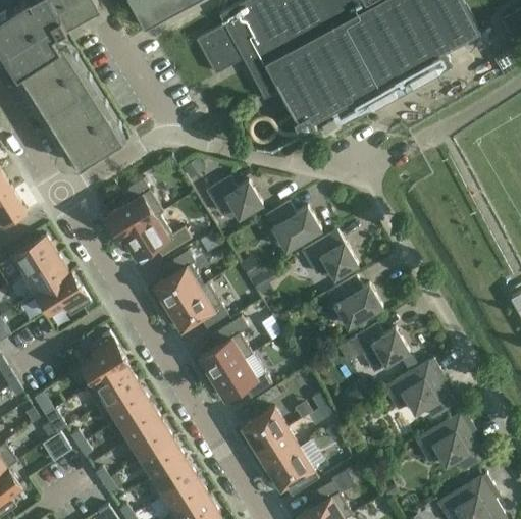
[(19,71),(81,166),(123,138),(61,42),(58,43),(53,34),(100,7),(96,0),(21,0),(12,6),(11,6),(0,12),(0,46),(16,73),(19,71)]
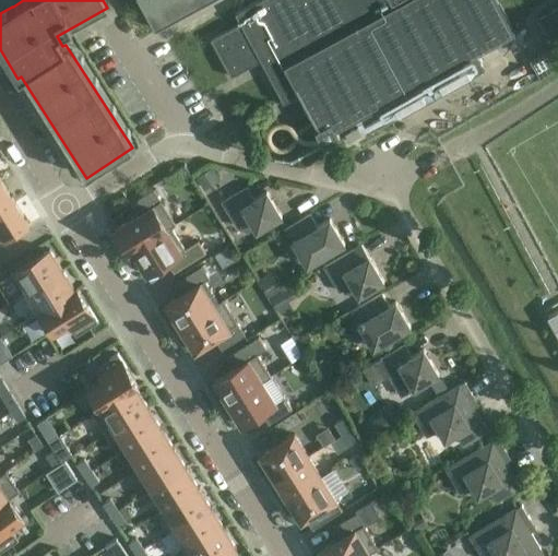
[(135,0),(151,31),(209,0),(135,0)]
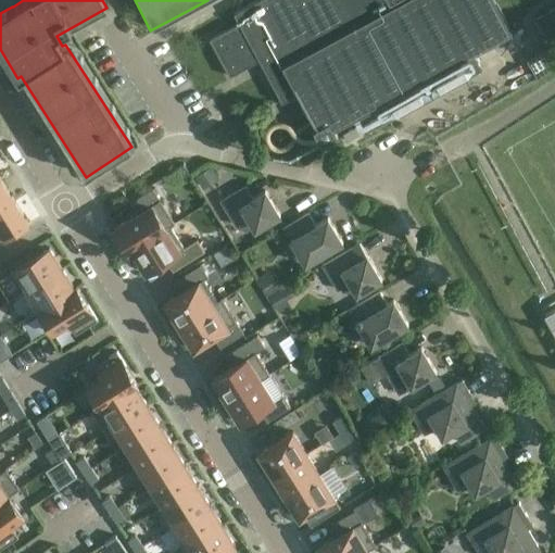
[(264,0),(234,17),(235,19),(236,22),(239,27),(259,63),(260,65),(280,102),(280,103),(281,105),(298,97),(317,130),(314,133),(320,145),(322,147),(337,139),(332,132),(360,117),(368,134),(388,123),(396,117),(480,72),(471,57),(509,36),(511,35),(501,19),(491,0),(264,0)]
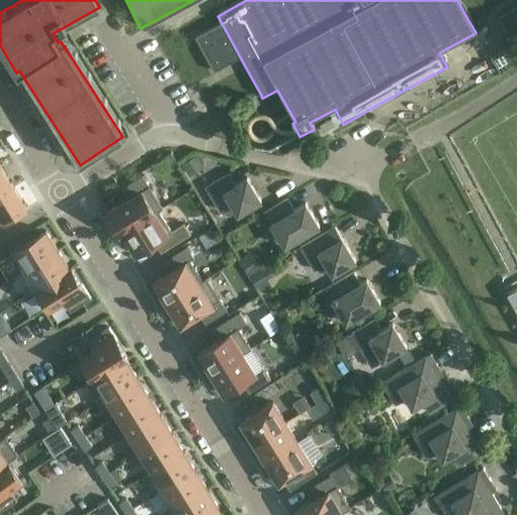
[(223,25),(195,39),(213,74),(241,59),(223,25)]
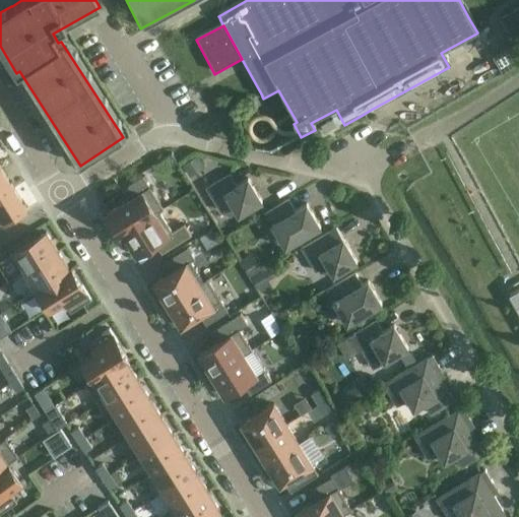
[(204,170),(197,157),(182,167),(190,179),(204,170)]
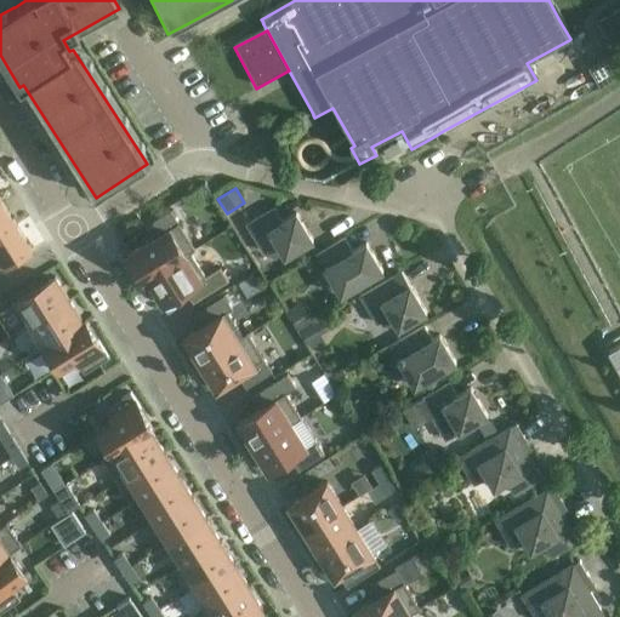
[(0,236),(15,228),(0,204),(0,236)]
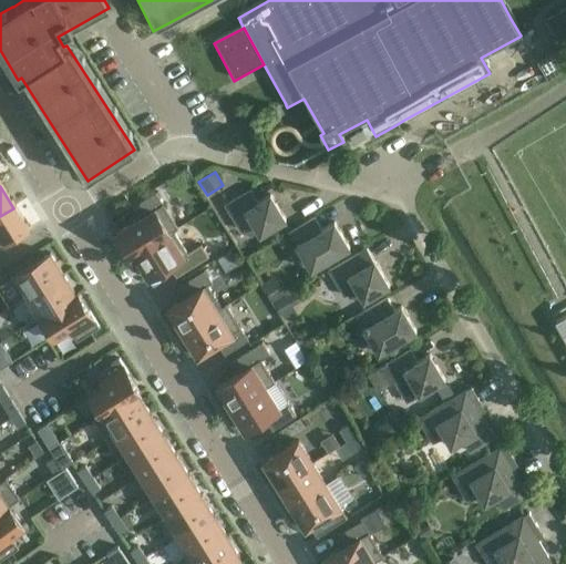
[(225,208),(240,234),(251,226),(259,238),(285,223),(269,197),(257,205),(250,193),(225,208)]
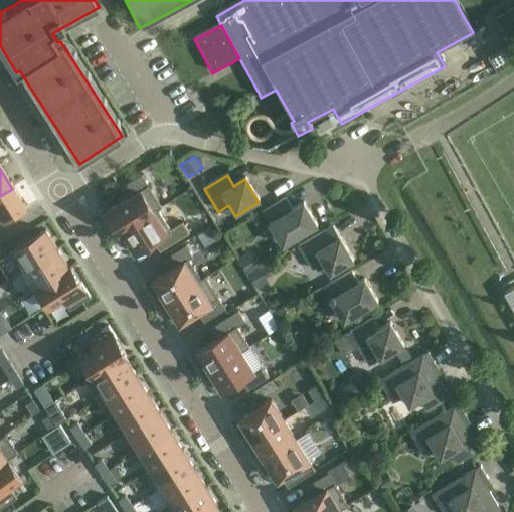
[(104,212),(103,212),(118,235),(120,234),(156,211),(161,209),(141,177),(120,190),(125,198),(104,212)]
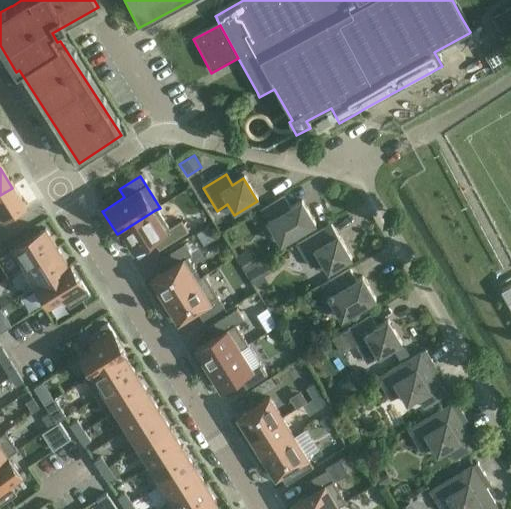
[(0,224),(4,222),(25,209),(26,209),(12,188),(0,195),(0,224)]
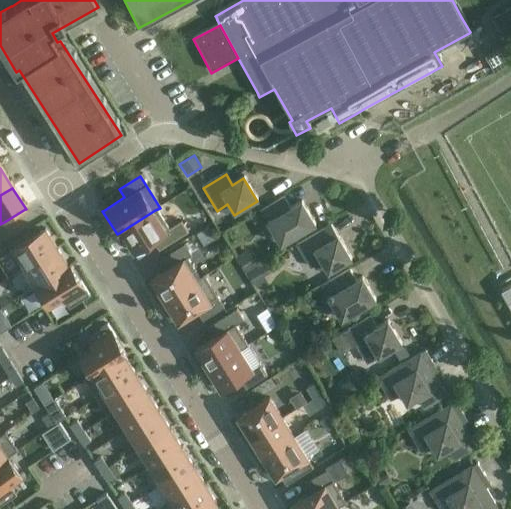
[(292,240),(315,227),(301,203),(290,210),(283,199),(260,213),(280,246),(291,240),(292,240)]
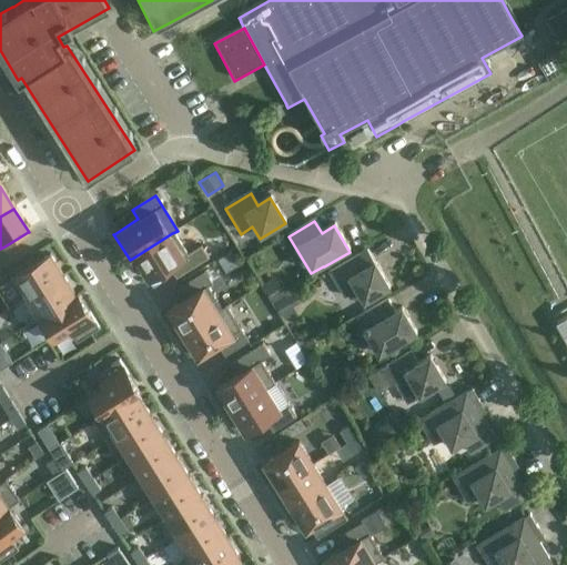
[(172,233),(132,259),(134,261),(148,282),(169,269),(175,280),(208,260),(200,246),(186,255),(172,233)]
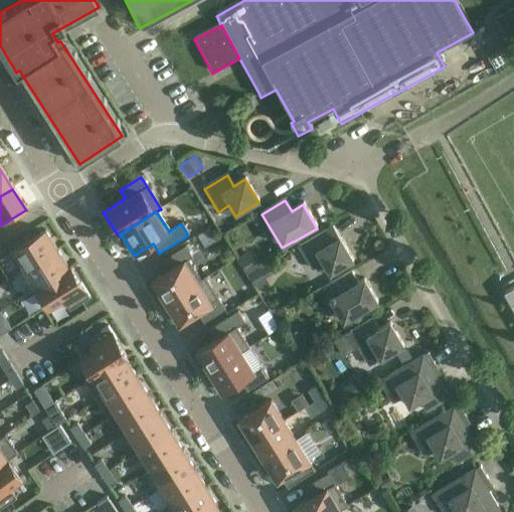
[(327,231),(298,248),(312,272),(323,266),(330,277),(353,263),(339,239),(333,228),(327,231)]
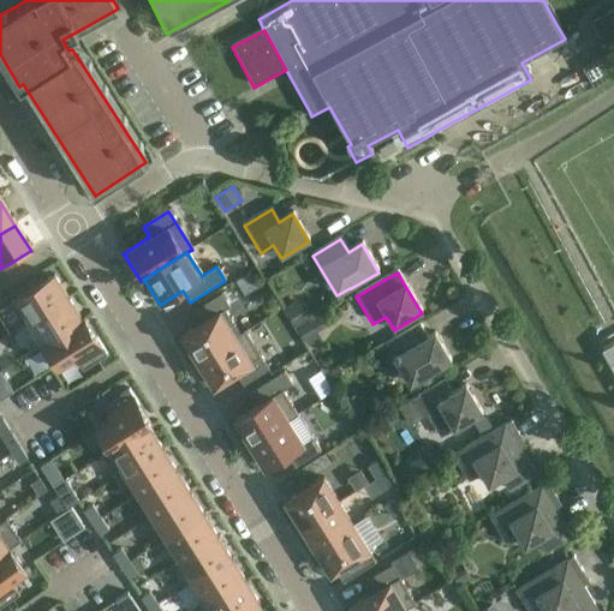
[(25,325),(67,300),(53,277),(11,303),(25,325)]
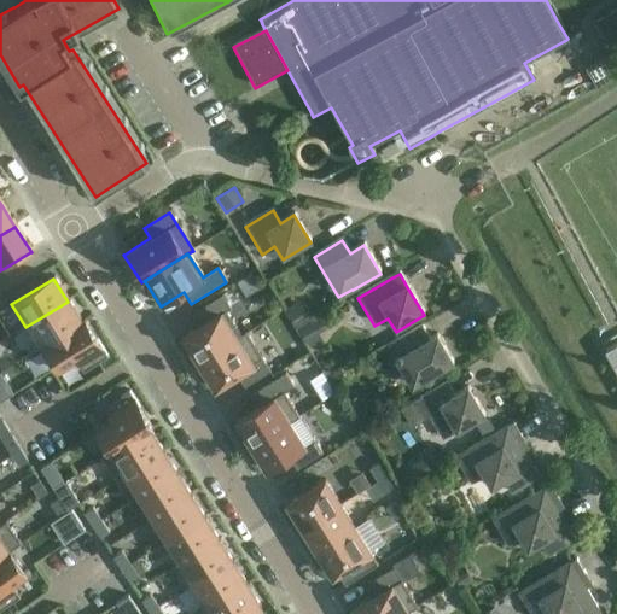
[(203,323),(180,338),(196,364),(239,337),(225,314),(230,310),(221,297),(197,313),(203,323)]
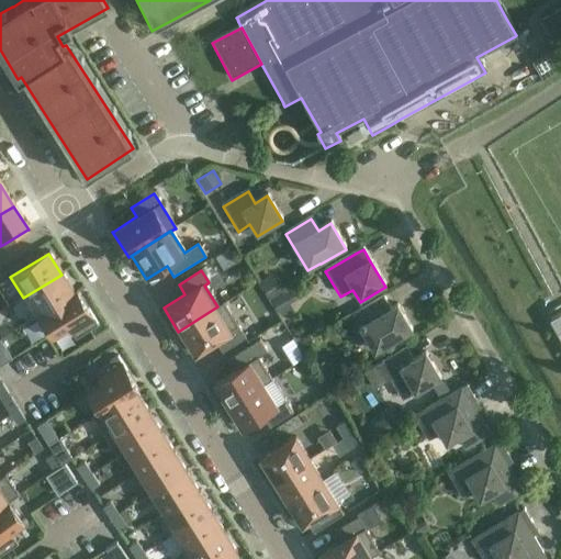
[(76,292),(74,293),(62,275),(23,298),(36,319),(77,293),(76,292)]
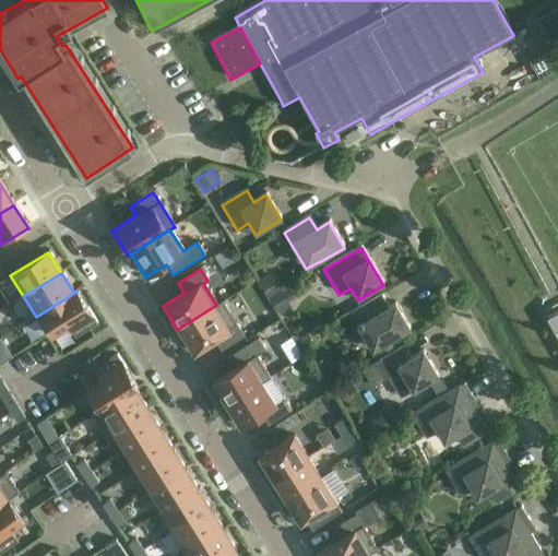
[(270,274),(258,282),(270,300),(282,293),(270,274)]
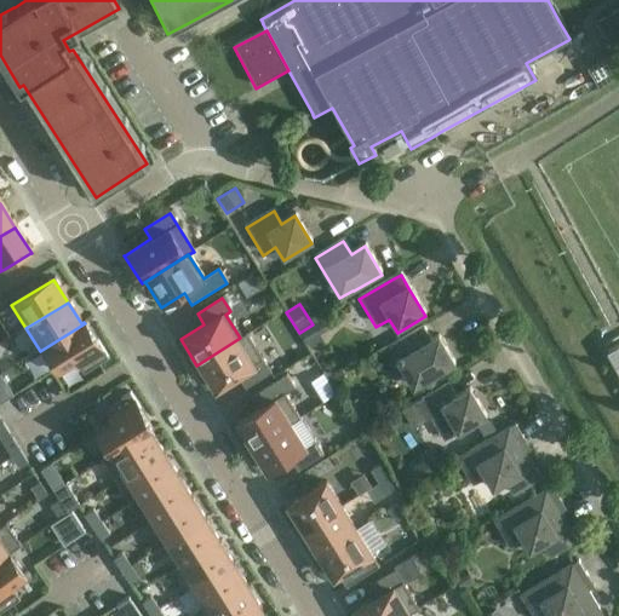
[(590,315),(578,322),(585,335),(597,328),(590,315)]
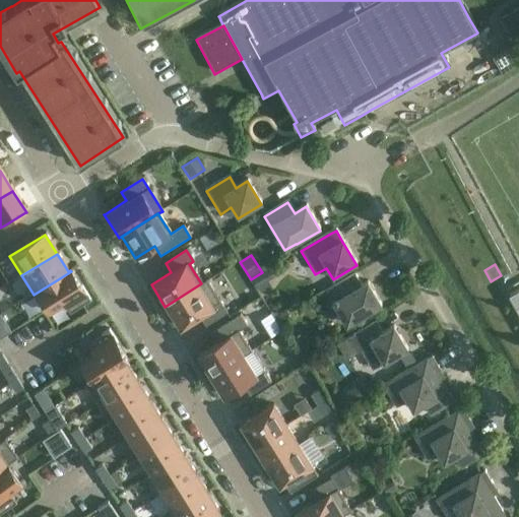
[(69,314),(90,302),(71,271),(34,295),(46,314),(63,304),(69,314)]
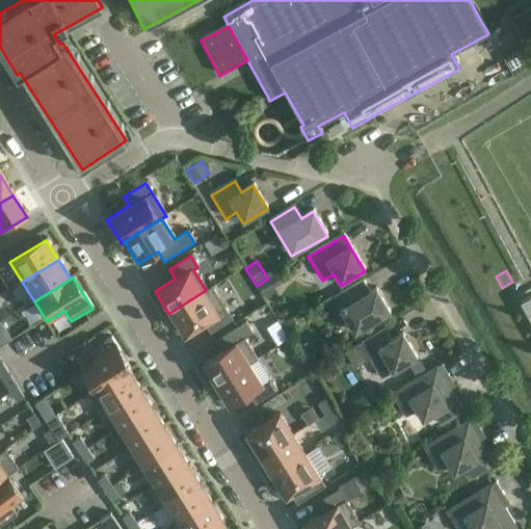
[(268,279),(257,286),(265,300),(276,293),(274,289),(268,279)]
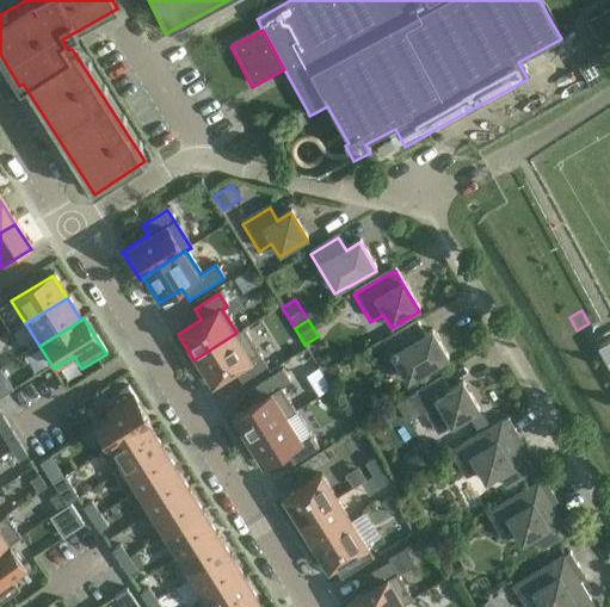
[(420,377),(448,360),(431,333),(424,338),(417,324),(383,344),(407,384),(420,377)]
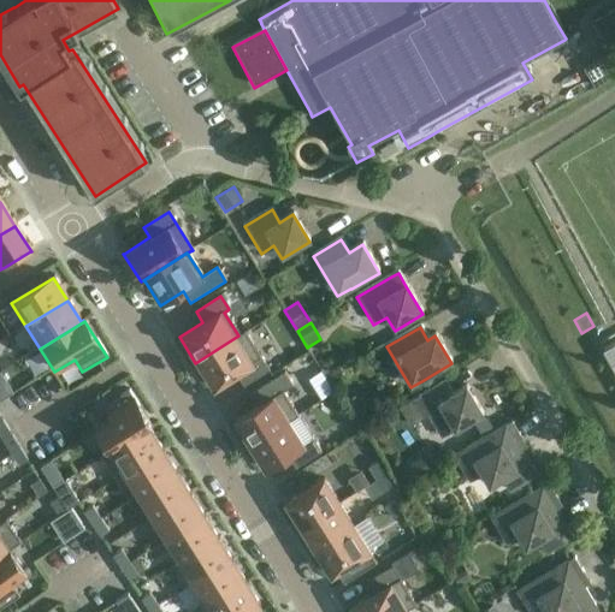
[(238,336),(195,363),(213,391),(236,378),(243,388),(268,372),(243,333),(238,336)]
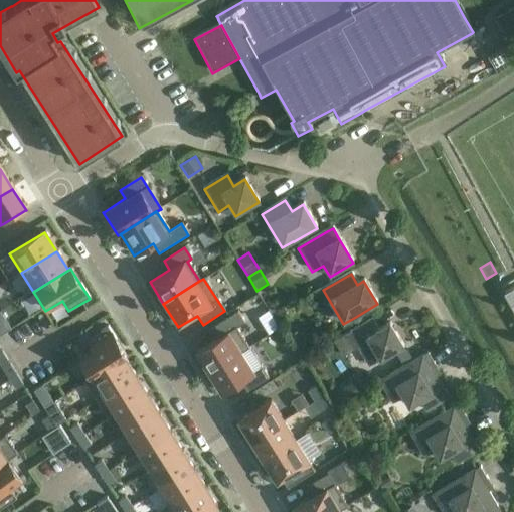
[(513,286),(501,294),(513,316),(513,286)]
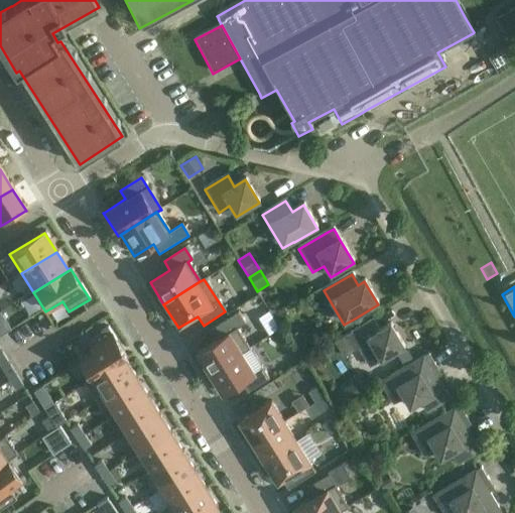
[(215,343),(196,355),(208,375),(243,354),(249,350),(236,330),(238,329),(239,328),(245,325),(238,313),(209,332),(215,341),(215,343)]
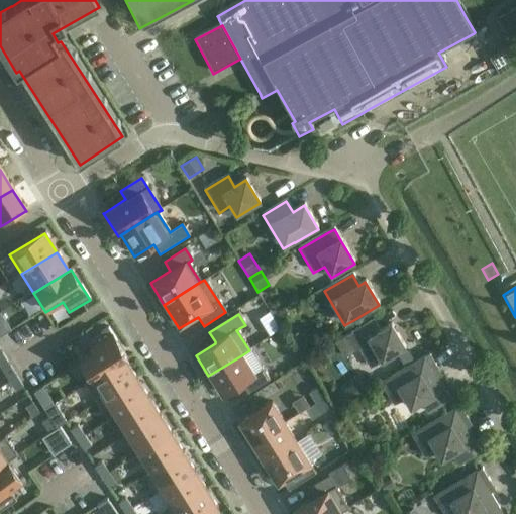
[(0,336),(10,331),(0,316),(0,336)]
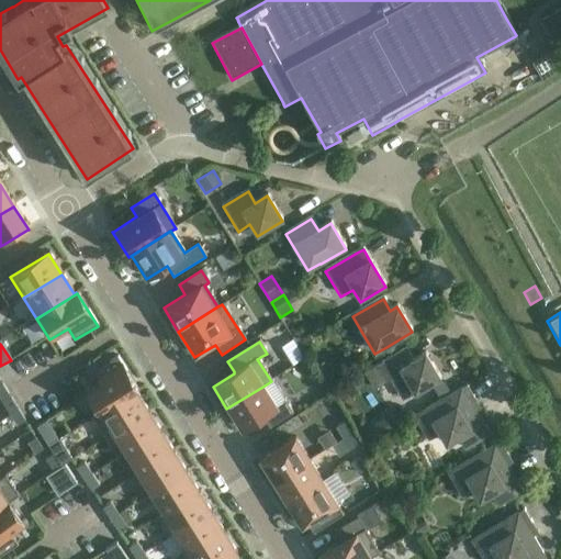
[(381,365),(362,375),(372,391),(390,380),(403,402),(414,394),(415,395),(440,380),(425,355),(413,361),(406,349),(383,362),(381,365)]
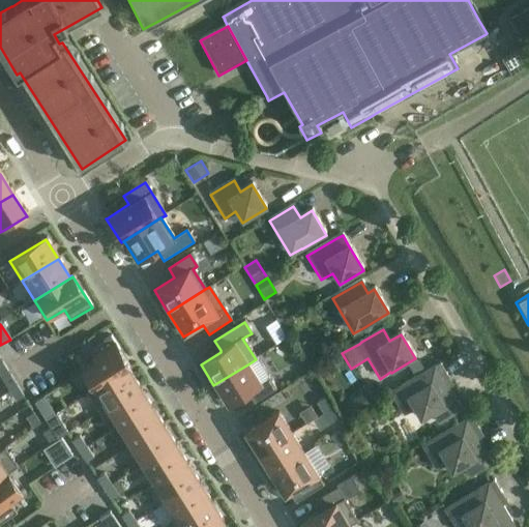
[(87,394),(129,369),(111,338),(89,350),(96,361),(84,370),(95,388),(87,393),(87,394)]
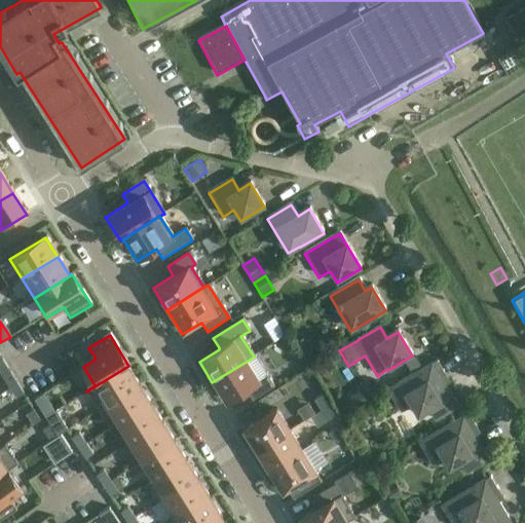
[(309,350),(299,356),(305,366),(315,361),(309,350)]
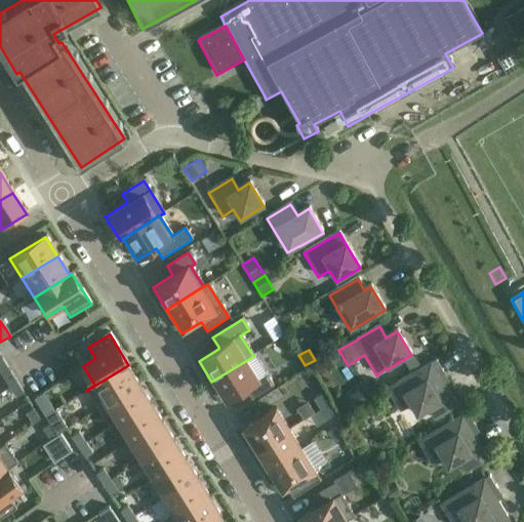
[(414,358),(403,364),(408,374),(419,367),(414,358)]
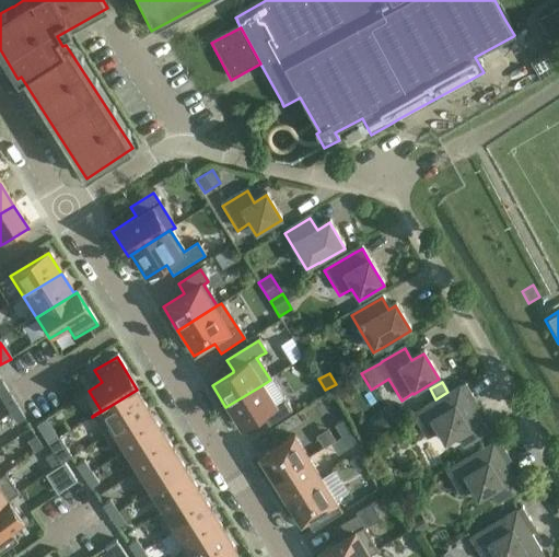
[(264,384),(225,407),(240,430),(260,417),(267,427),(291,413),(283,401),(277,405),(264,384)]
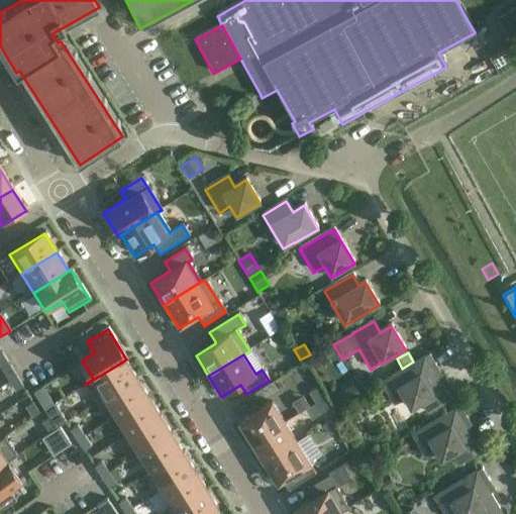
[(391,379),(381,384),(394,406),(404,401),(421,405),(427,415),(449,402),(443,392),(436,381),(436,380),(430,371),(436,368),(429,355),(391,379)]
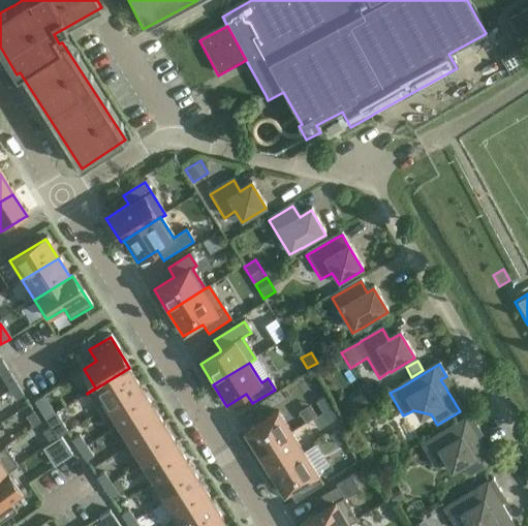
[(128,370),(130,368),(129,368),(87,394),(99,413),(140,388),(128,370)]
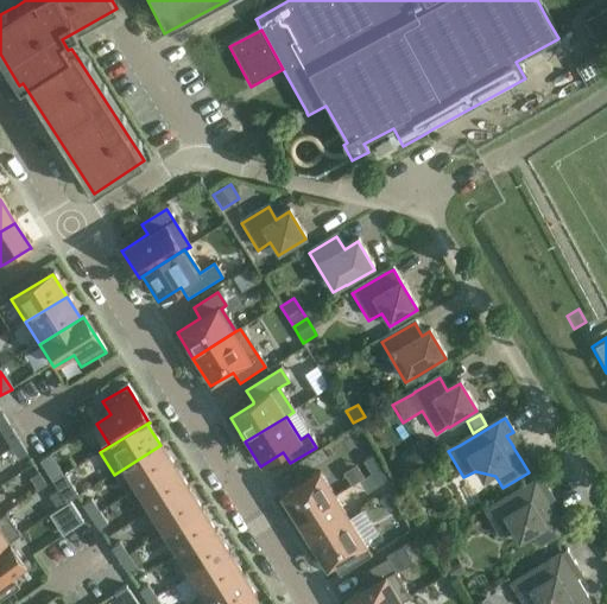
[(11,449),(19,444),(11,432),(2,437),(11,449)]
